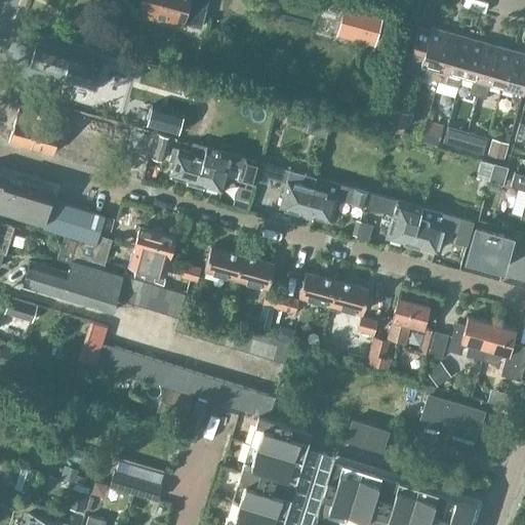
[(142,0),(139,11),(201,28),(208,0),(142,0)]
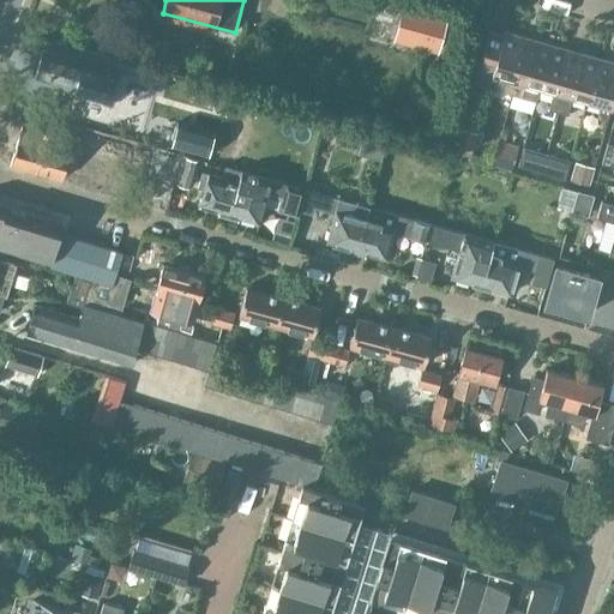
[(408,8),(398,46),(438,55),(447,19),(408,8)]
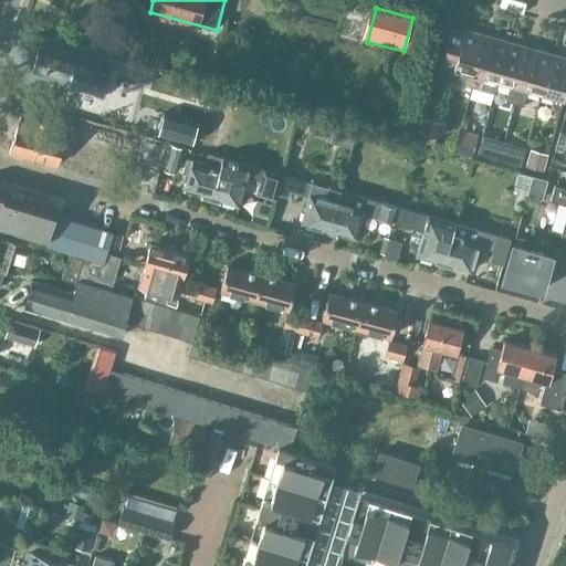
[(472,87),(486,38),(464,31),(461,44),(448,41),(441,64),(468,72),(464,85),(472,87)]
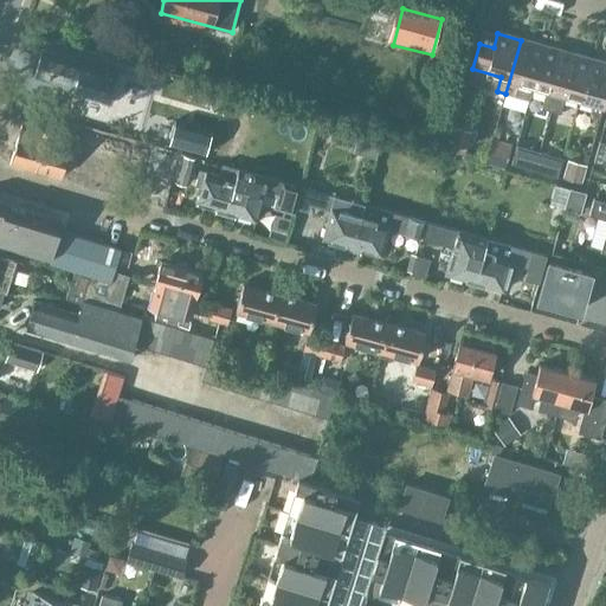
[(533,86),(545,47),(521,40),(505,94),(529,101),(533,86)]
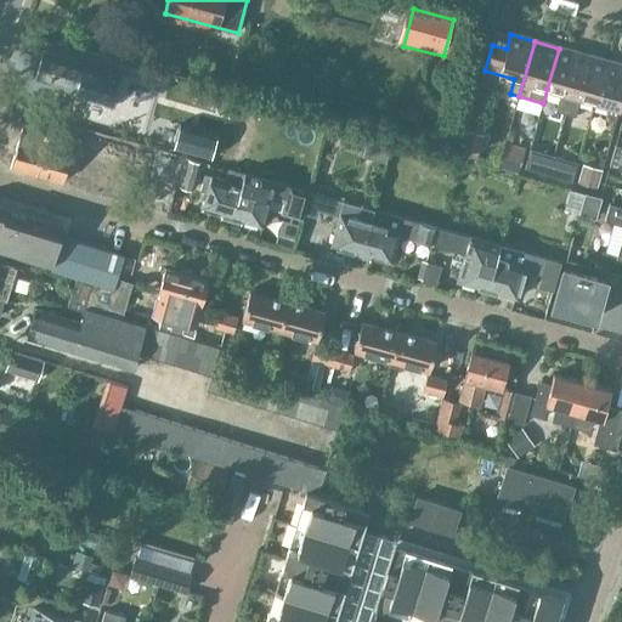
[(565,116),(582,55),(559,49),(547,89),(560,92),(555,112),(565,116)]
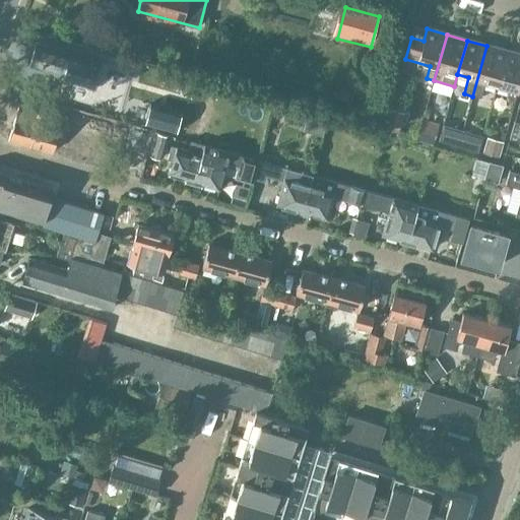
[(36,43),(29,65),(62,74),(61,80),(93,89),(101,61),(36,43)]
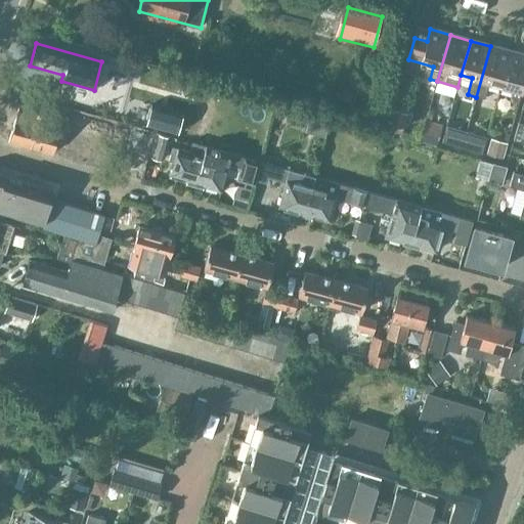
[(501,86),(511,52),(490,46),(476,97),(484,99),(489,83),(501,86)]
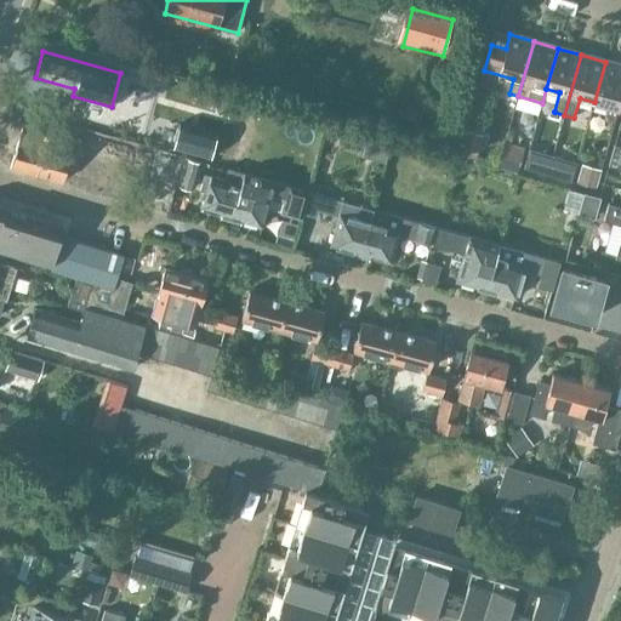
[(620,66),(605,62),(594,102),(608,106),(603,120),(614,124),(620,100),(620,66)]
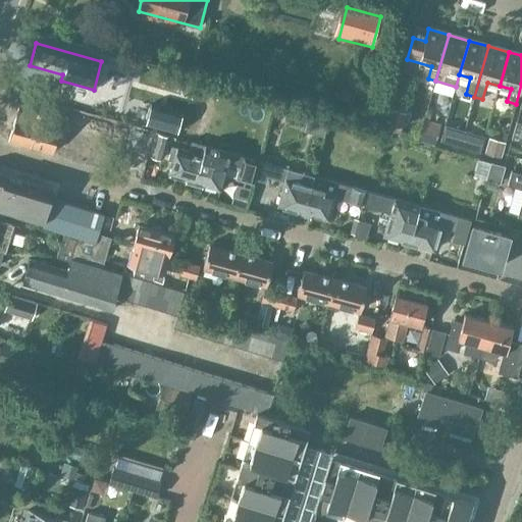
[(53,153),(62,117),(19,105),(9,140),(53,153)]
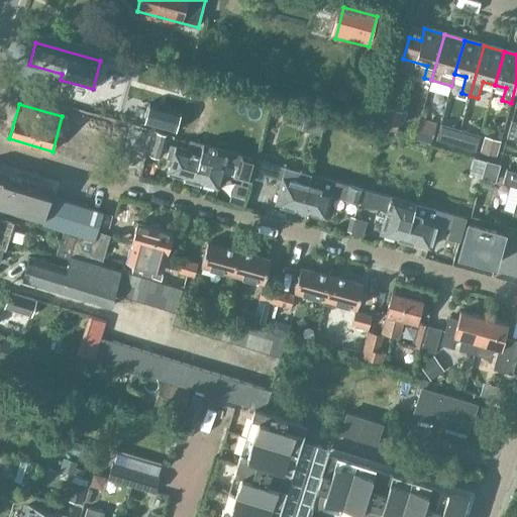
[(149,104),(143,125),(174,133),(180,113),(149,104)]
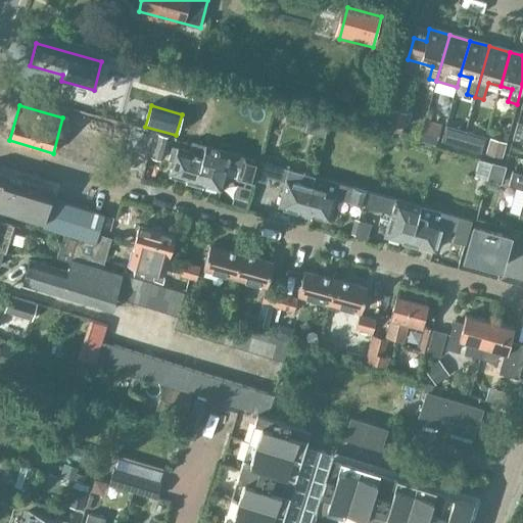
[(69,107),(66,119),(86,125),(90,113),(69,107)]
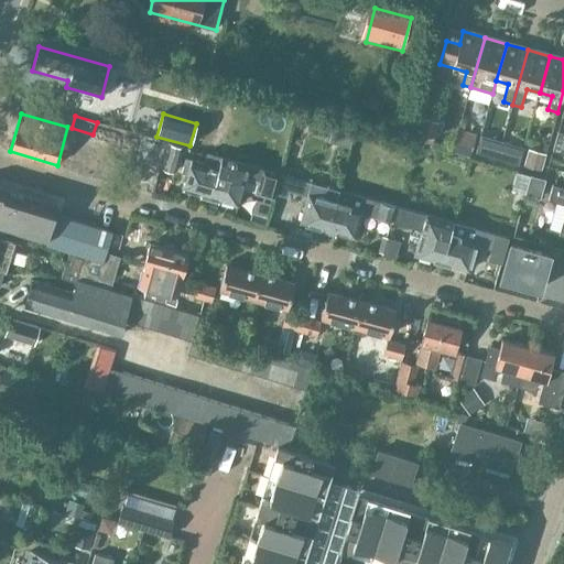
[(426,119),(420,140),(433,143),(440,122),(426,119)]
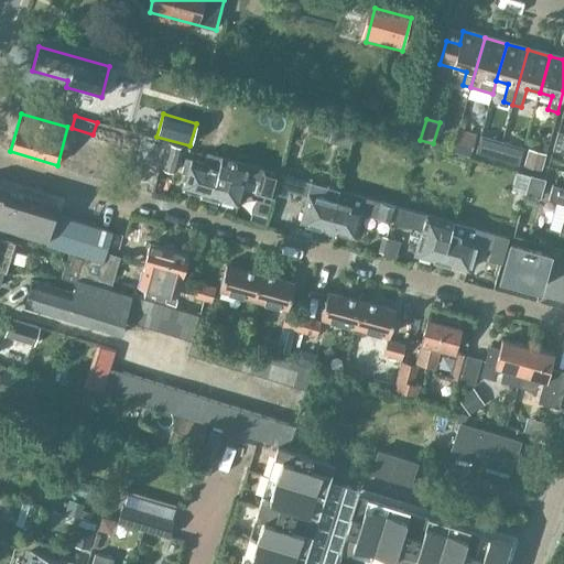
[(459,130),(454,152),(472,156),(477,134),(459,130)]
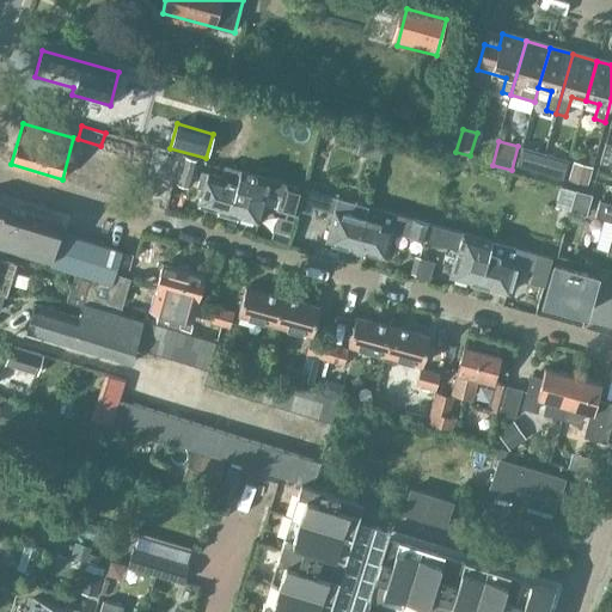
[(175,181),(185,154),(159,147),(147,178),(173,187),(175,181)]
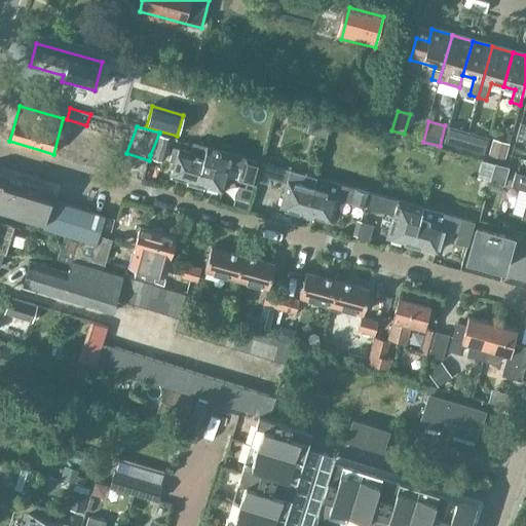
[(463,148),(468,133),(448,126),(444,142),(463,148)]
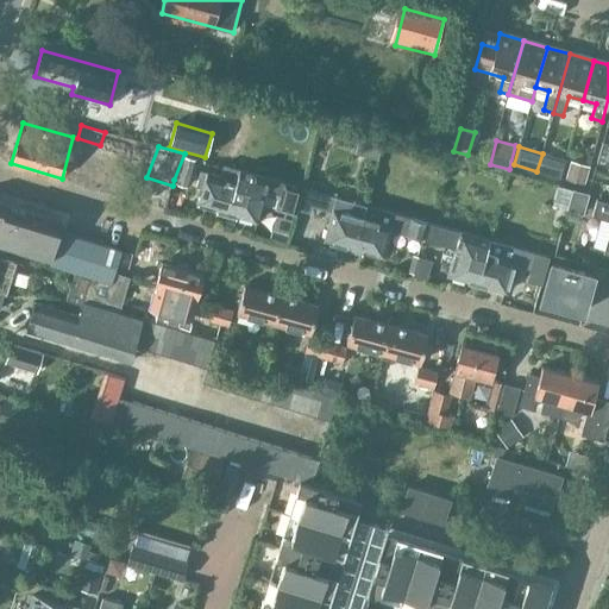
[(608,165),(608,164),(608,154),(600,151),(596,162),(608,165)]
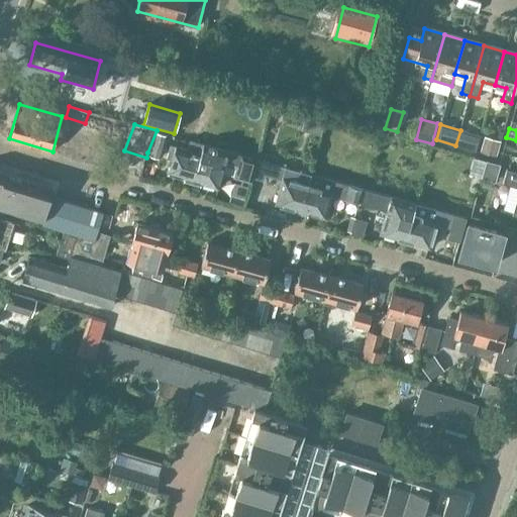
[(157,130),(147,152),(162,158),(169,134),(157,130)]
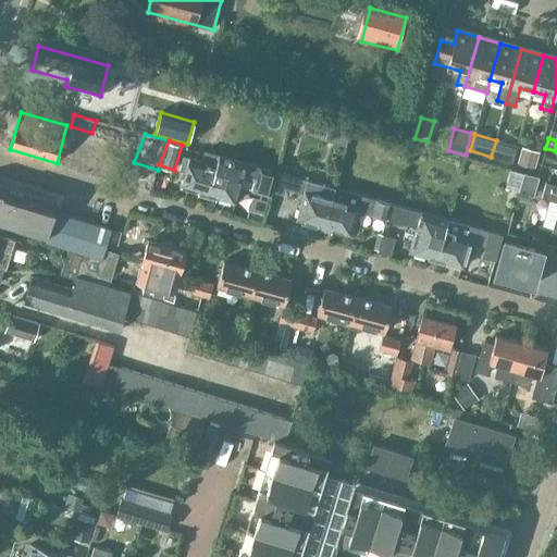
[(496,140),(491,157),(512,163),(517,146),(496,140)]
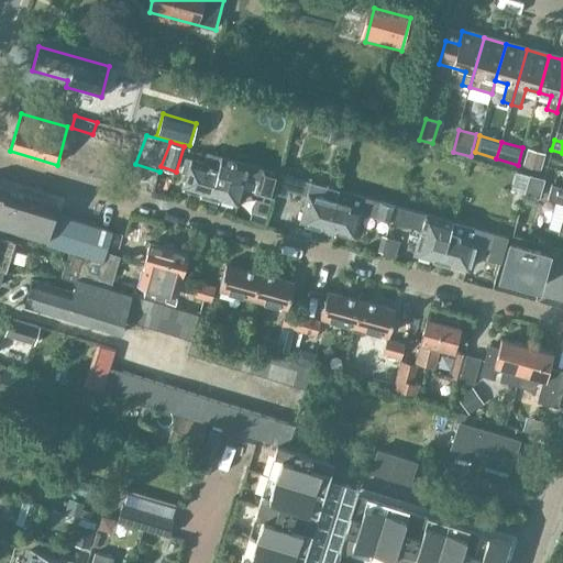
[(529,150),(523,165),(540,169),(544,154),(529,150)]
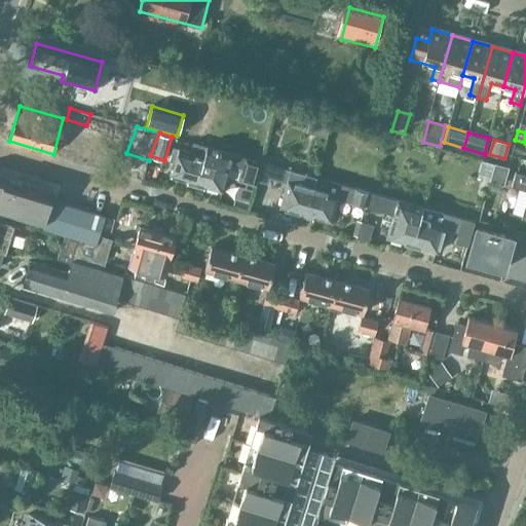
[(196,184),(208,146),(194,143),(191,152),(179,149),(173,147),(168,161),(175,162),(171,177),(196,184)]
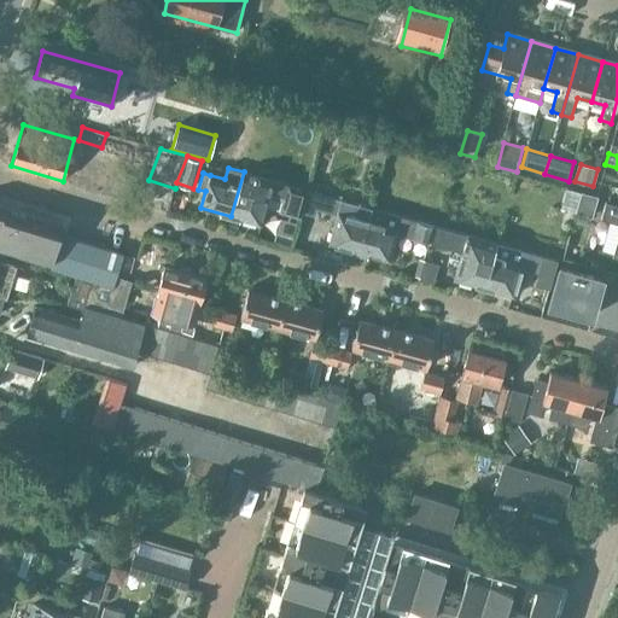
[(301,215),(307,190),(244,172),(231,216),(261,225),(269,193),(284,198),(280,213),(299,217),(301,215)]
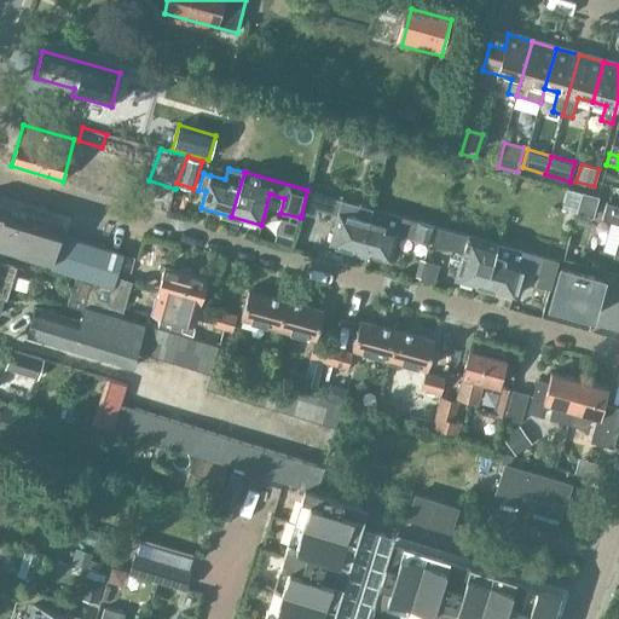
[(561,208),(576,212),(580,192),(567,189),(561,208)]
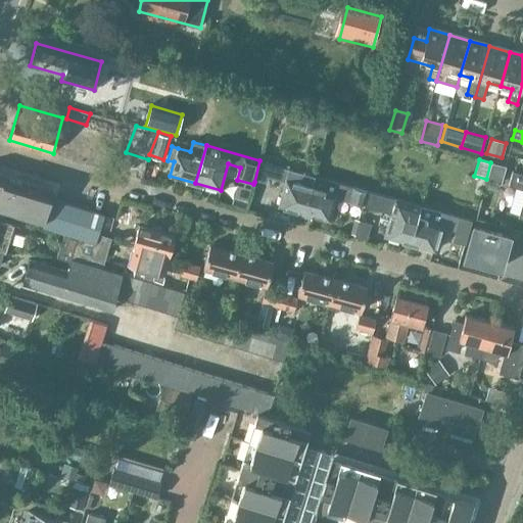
[(304,214),(315,177),(259,160),(254,182),(266,185),(268,176),(286,181),(279,206),(304,214)]
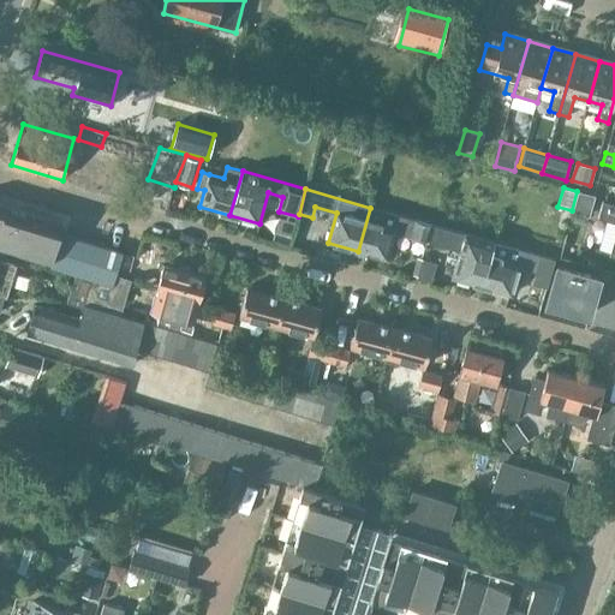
[(577,191),(572,210),(572,212),(589,216),(595,196),(577,191)]
